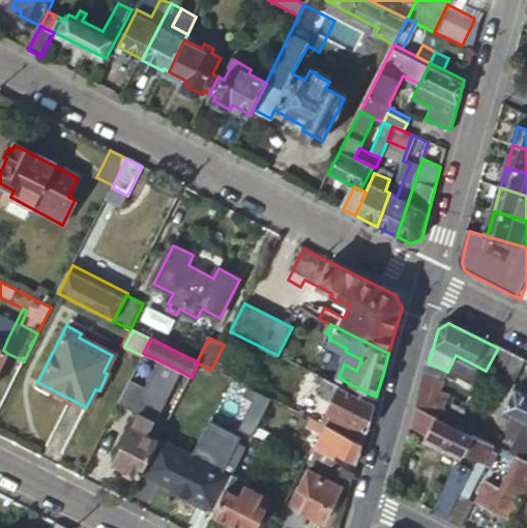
[(514,384),(525,361),(498,348),(486,371),(514,384)]
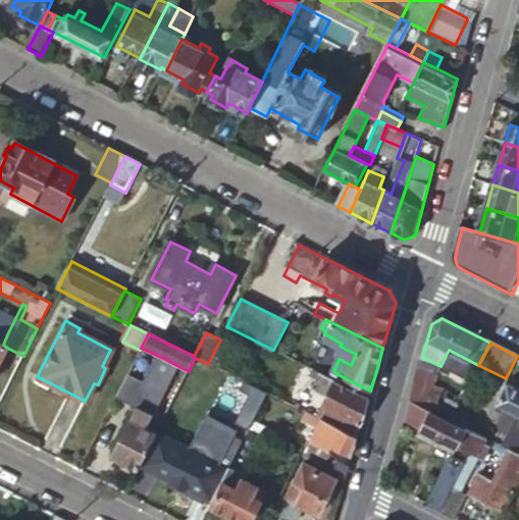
[(273,350),(267,347),(259,363),(287,378),(295,361),(273,350)]
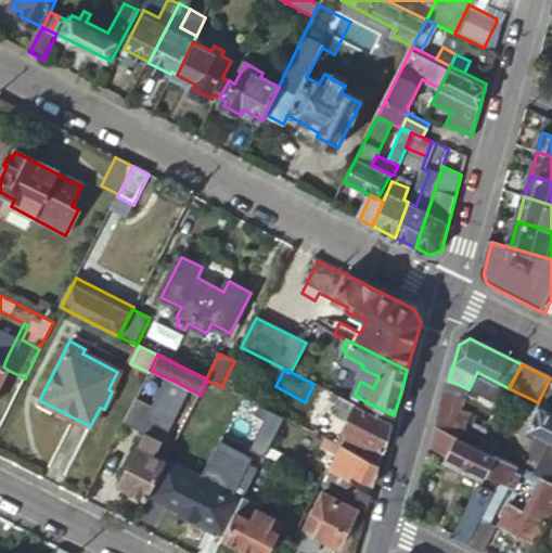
[(369,372),(363,383),(373,388),(379,376),(369,372)]
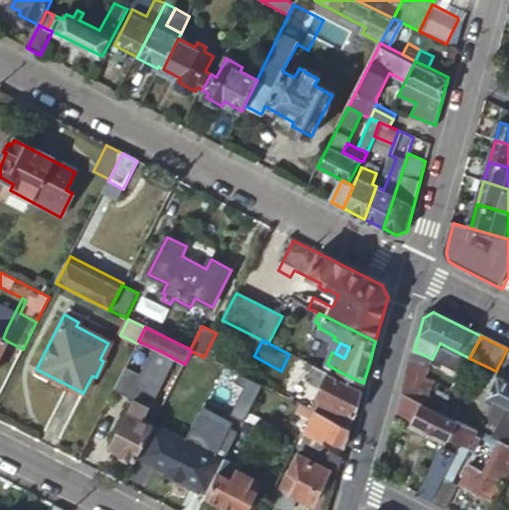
[(425,374),(432,359),(414,350),(402,392),(425,403),(436,380),(425,374)]
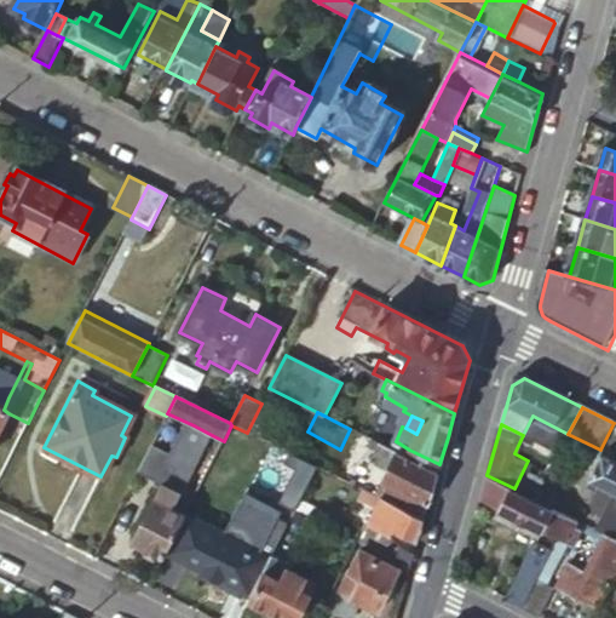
[(212,435),(194,425),(180,452),(199,461),(212,435)]
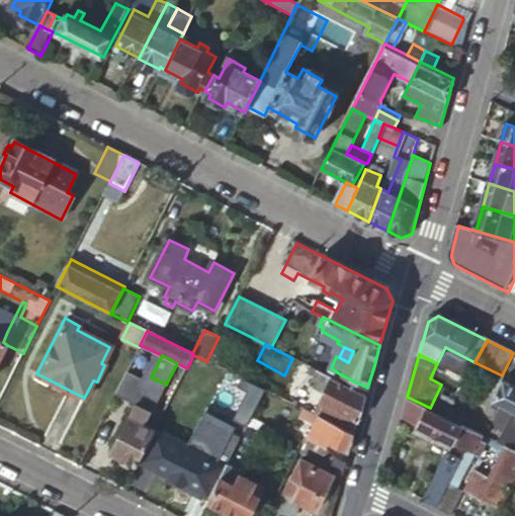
[(319,402),(329,407),(347,417),(358,421),(365,395),(339,381),(327,375),(310,367),(308,372),(313,375),(309,384),(323,393),(319,402)]
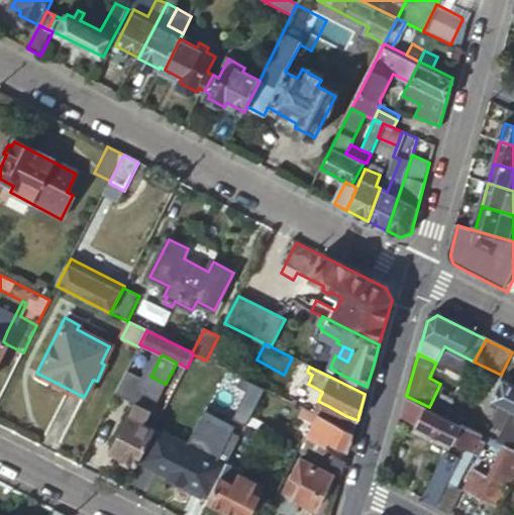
[(326,375),(338,381),(341,375),(330,368),(326,375)]
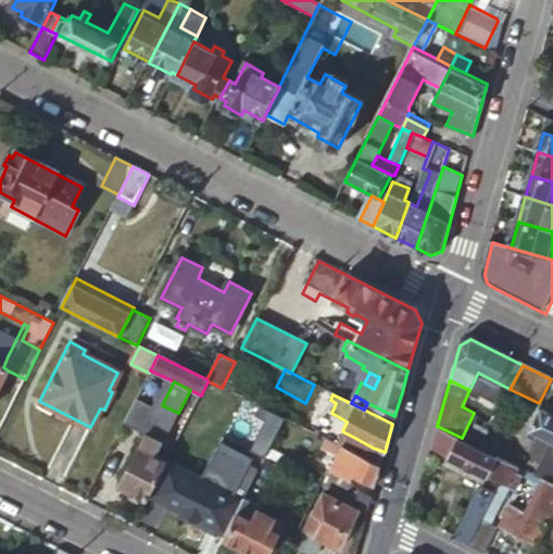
[(141,436),(115,488),(123,491),(122,493),(145,505),(174,450),(163,444),(178,413),(162,405),(156,402),(151,415),(132,405),(121,426),(141,436)]
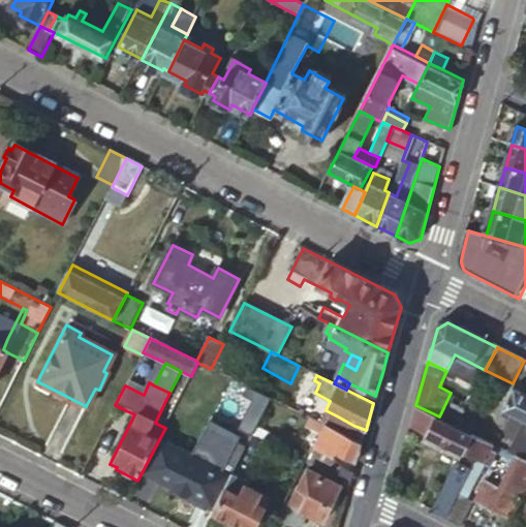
[(525,398),(513,392),(503,409),(525,421),(525,398)]
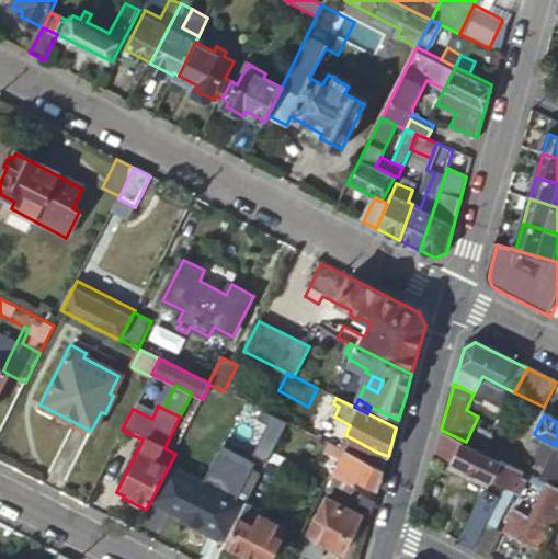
[(300,430),(287,423),(268,465),(280,471),(300,430)]
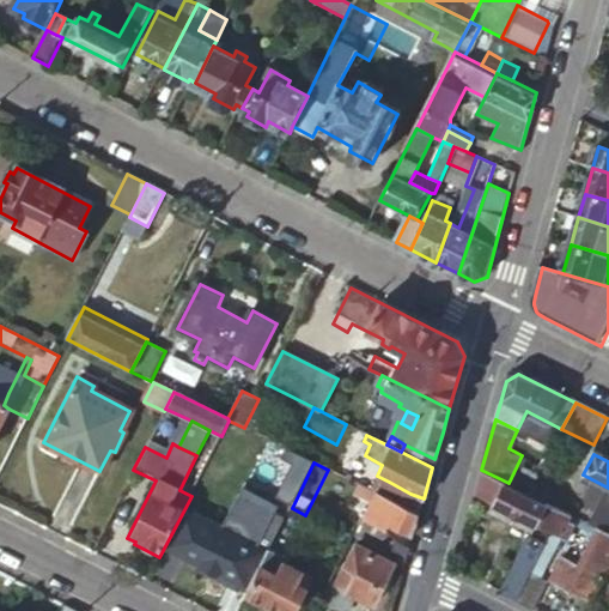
[(481,470),(475,494),(497,504),(495,504),(539,525),(537,526),(559,537),(567,542),(576,525),(570,522),(573,515),(548,503),(529,494),(509,483),(481,470)]
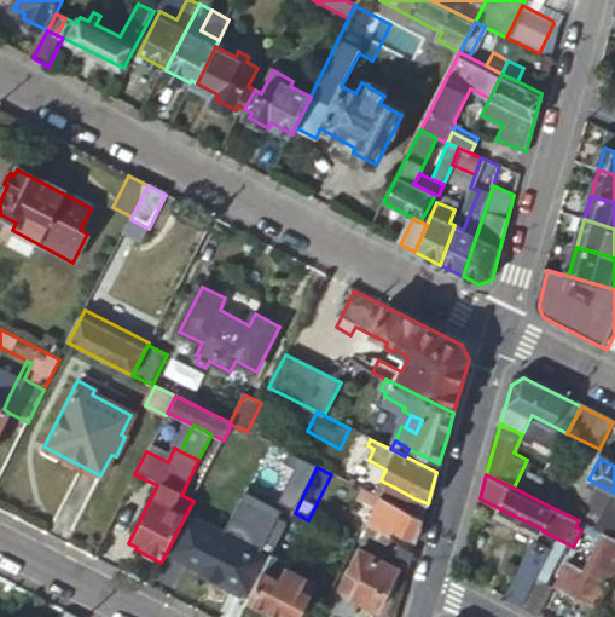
[(393,486),(387,501),(407,512),(415,499),(393,486)]
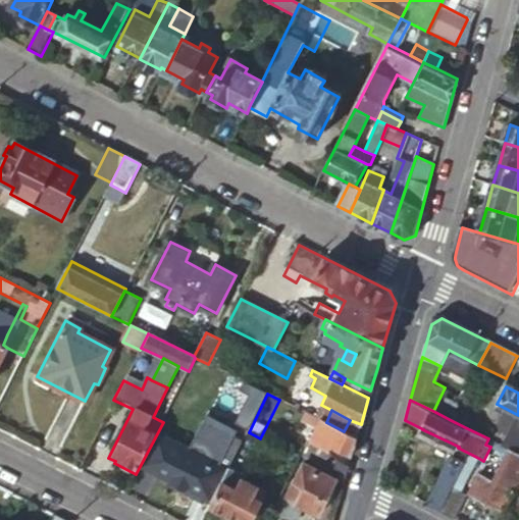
[(326,422),(307,412),(302,422),(318,430),(311,446),(331,455),(334,449),(351,457),(357,437),(344,431),(326,422)]
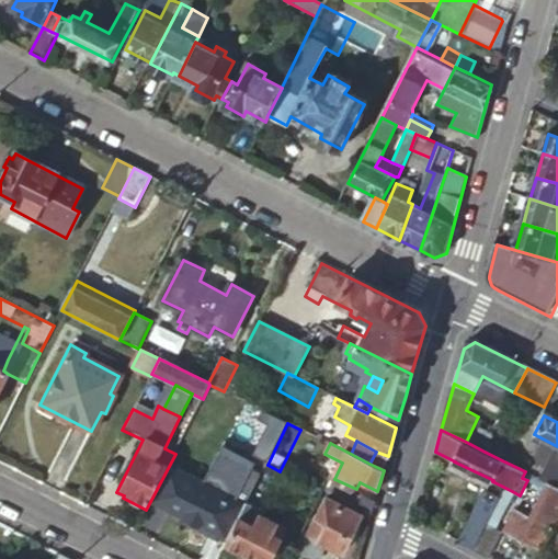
[(505,454),(488,445),(485,452),(502,460),(505,454)]
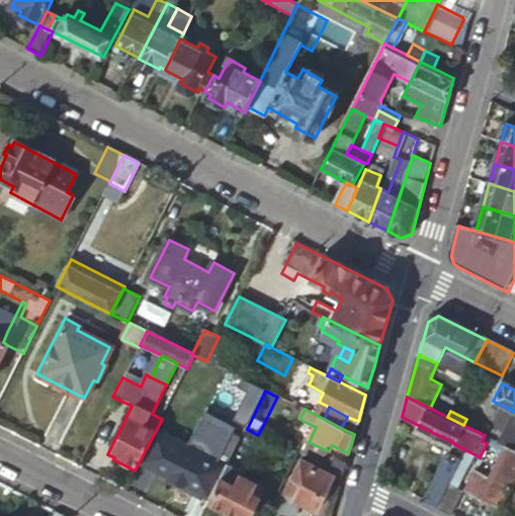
[(238,445),(244,434),(238,432),(232,442),(238,445)]
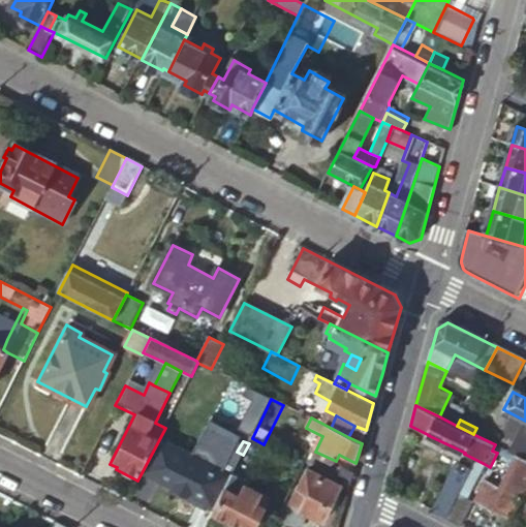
[(233,474),(237,466),(231,463),(228,470),(209,458),(206,465),(178,451),(161,483),(185,495),(184,498),(197,505),(199,503),(214,510),(233,474)]
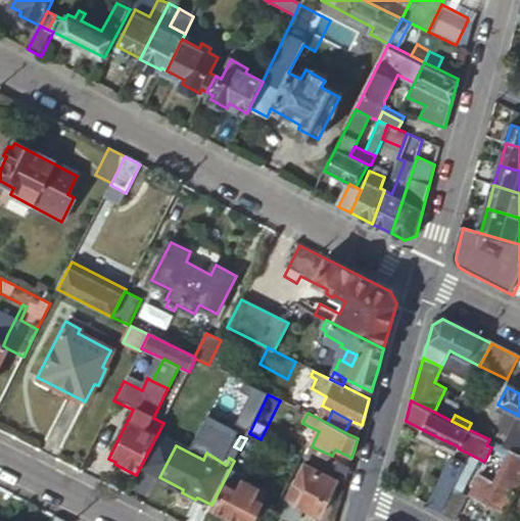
[(332,456),(312,446),(304,461),(331,473),(337,463),(332,456)]
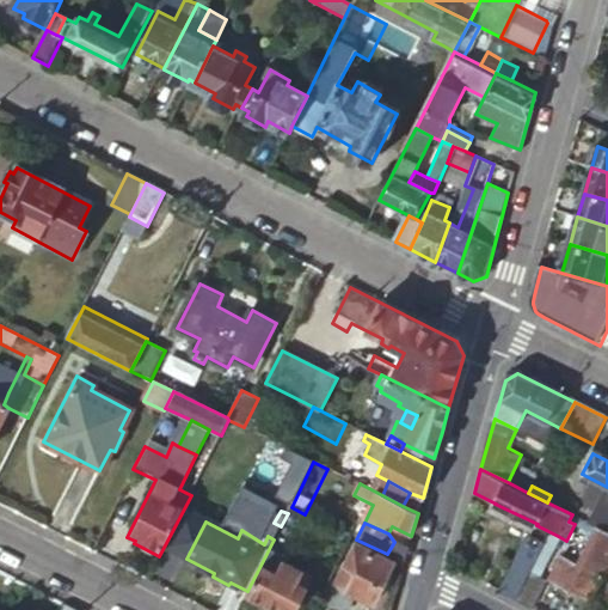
[(350,537),(333,529),(320,557),(336,566),(350,537)]
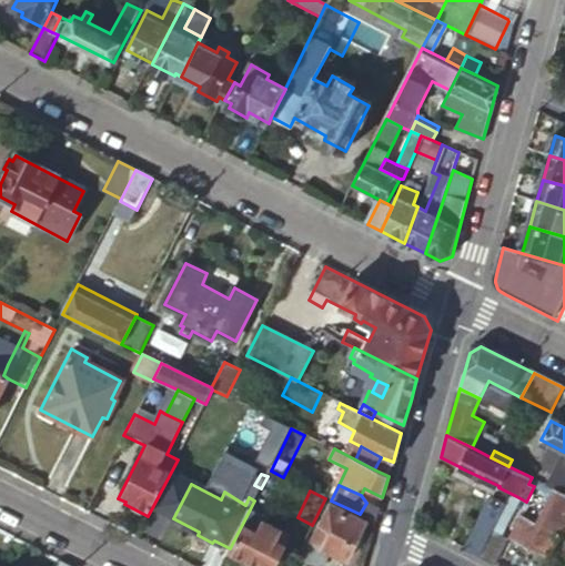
[(548,558),(564,524),(564,494),(557,491),(540,526),(522,517),(511,538),(548,558)]
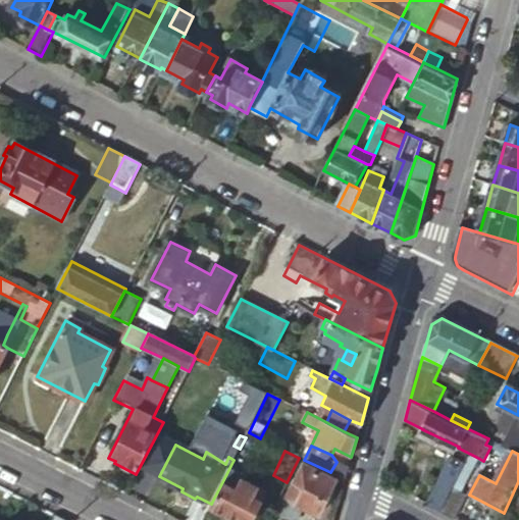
[(458,471),(451,484),(460,488),(476,457),(465,457),(462,463),(458,471)]
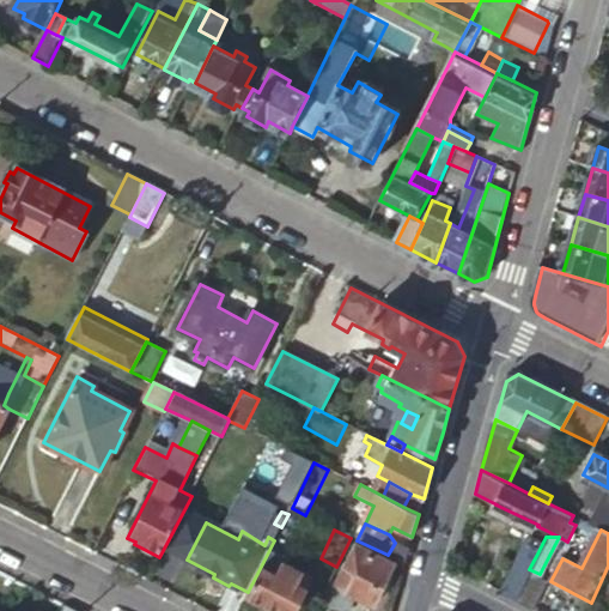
[(533,539),(529,549),(537,554),(542,544),(533,539)]
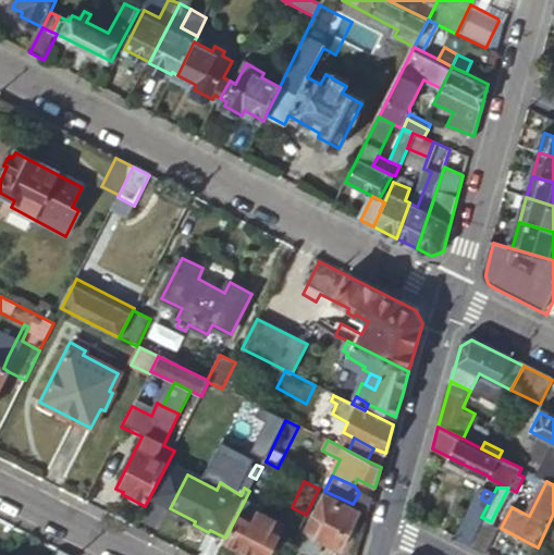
[(353,504),(368,512),(371,498),(359,493),(353,504)]
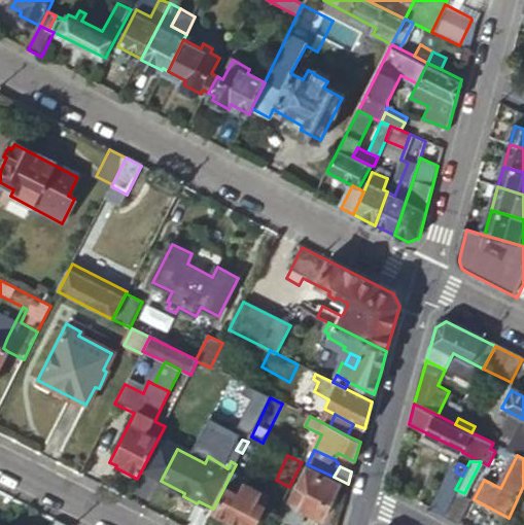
[(442,517),(454,493),(455,489),(462,476),(455,471),(448,467),(426,509),(442,517)]
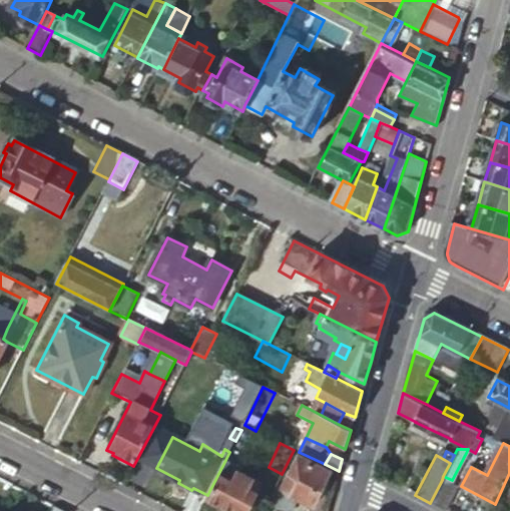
[(275,489),(268,505),(279,510),(290,510),(297,499),(313,507),(330,473),(297,457),(279,492),(275,489)]
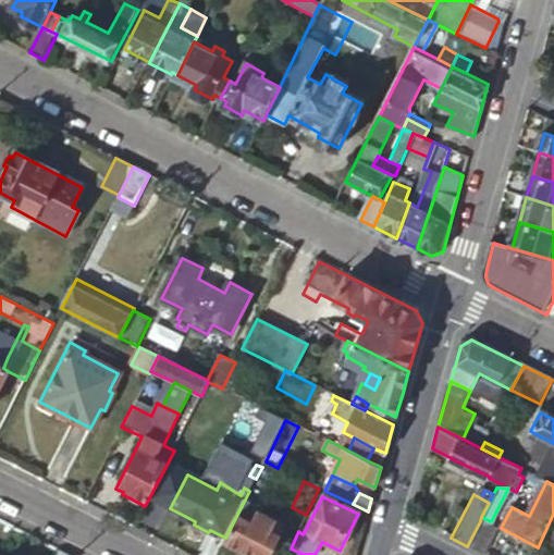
[(225,538),(223,543),(246,554),(253,554),(255,552),(260,554),(268,554),(283,525),(261,513),(262,508),(245,500),(225,538)]
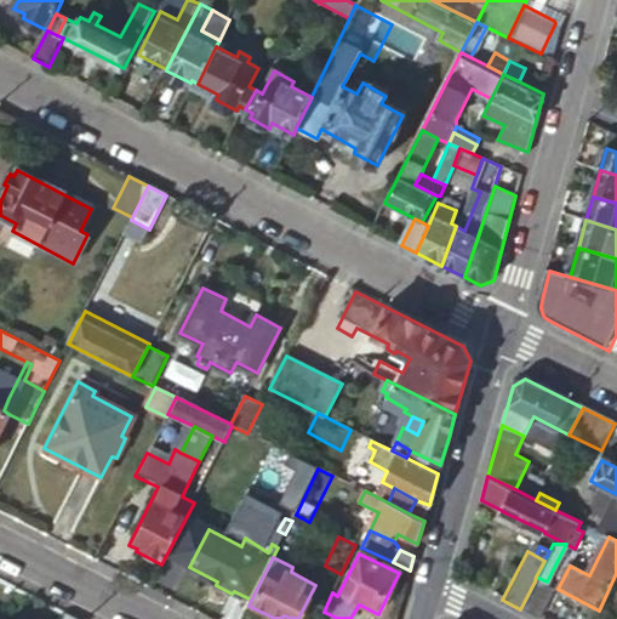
[(520,609),(538,618),(553,590),(535,581),(520,609)]
